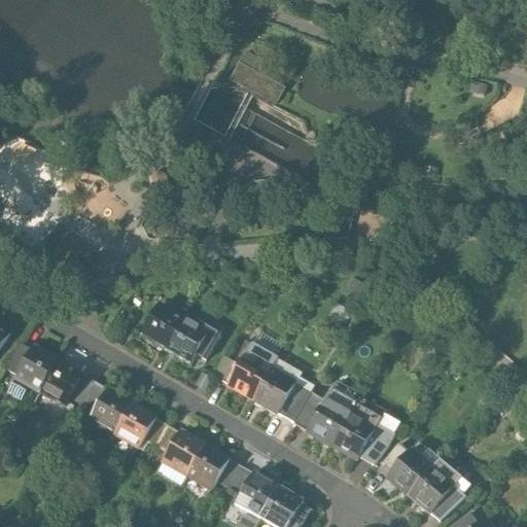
[(288,85),(243,61),(234,78),(279,103),(288,85)]
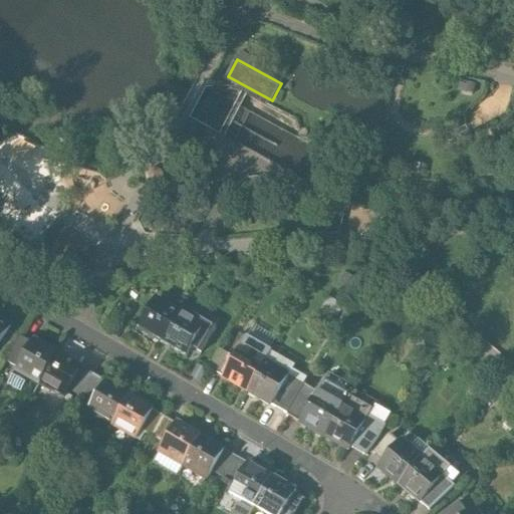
[(79,262),(92,238),(68,226),(56,249),(79,262)]
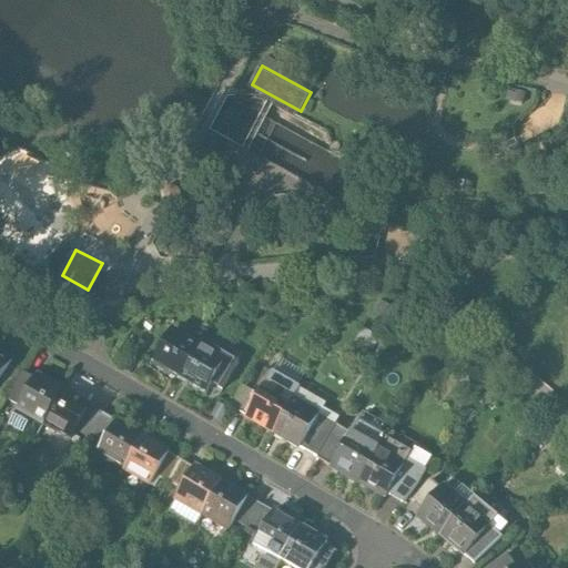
[(151,361),(176,376),(193,348),(166,333),(151,361)]
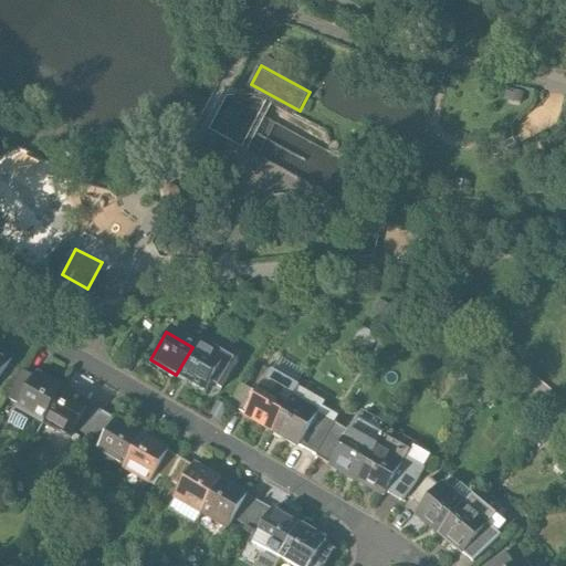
[(176,375),(202,390),(219,363),(192,347),(176,375)]
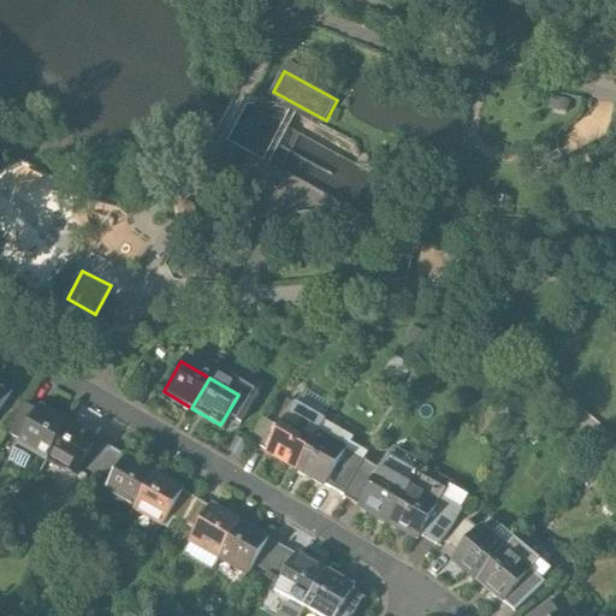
[(0,383),(0,412),(15,394),(0,383)]
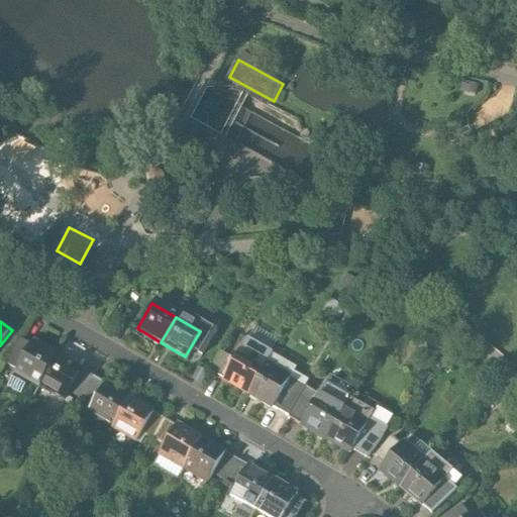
[(11,369),(35,383),(54,352),(29,338),(11,369)]
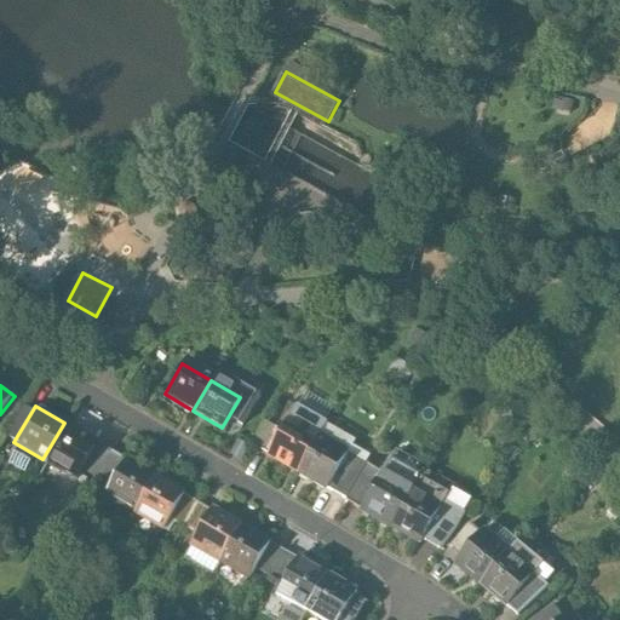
[(264,454),(294,471),(315,436),(285,419),(264,454)]
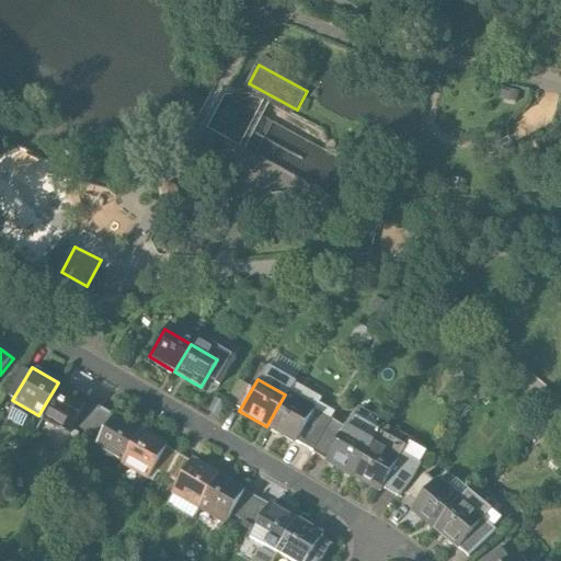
[(58,382),(38,415),(66,432),(86,399),(58,382)]
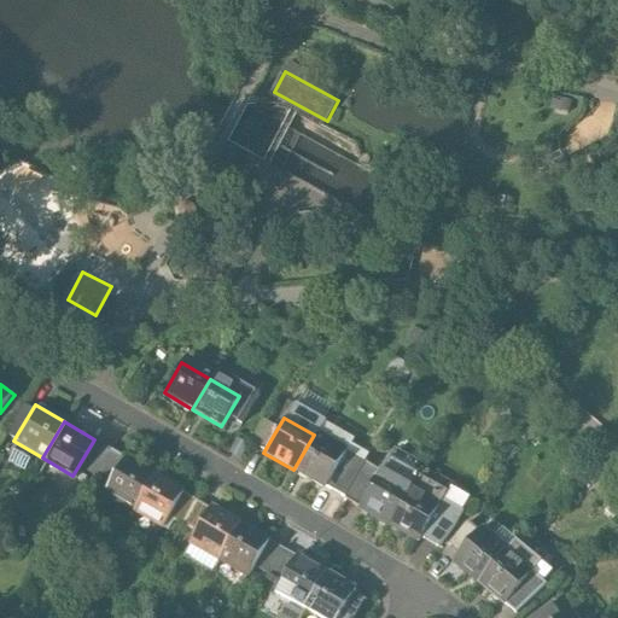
[(293,470),(324,488),(326,483),(344,453),(314,435),(293,470)]
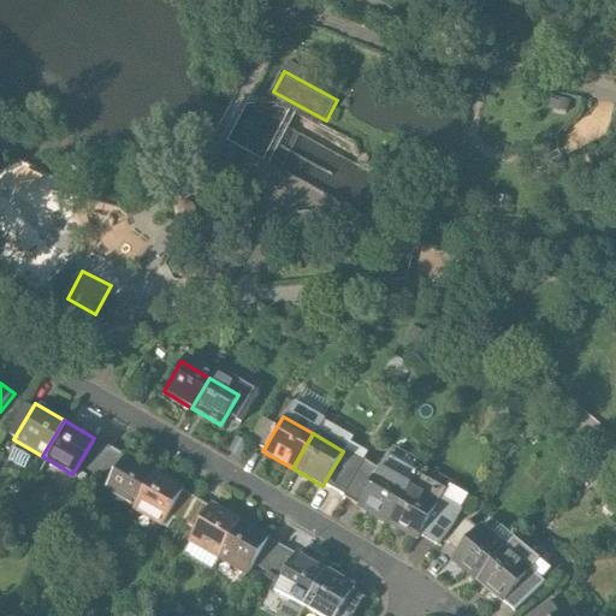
[(361,461),(343,451),(325,481),(343,491),(361,461)]
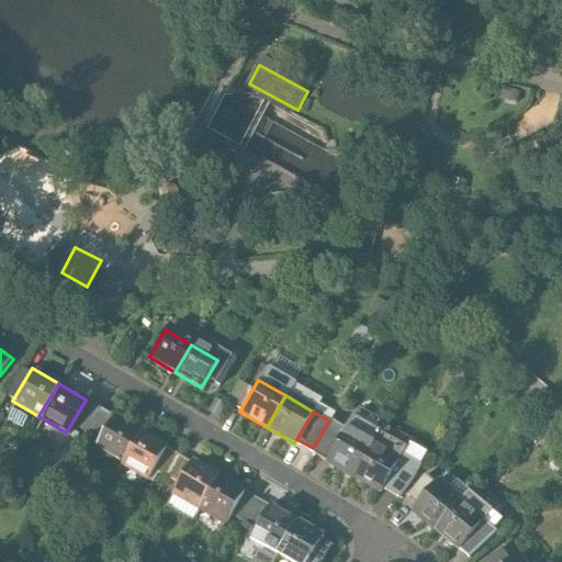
[(117,463),(137,429),(110,413),(90,447),(117,463)]
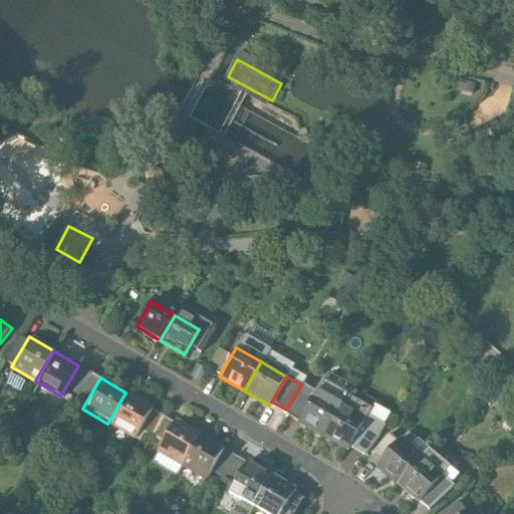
[(315,394),(301,384),(286,410),(300,418),(315,394)]
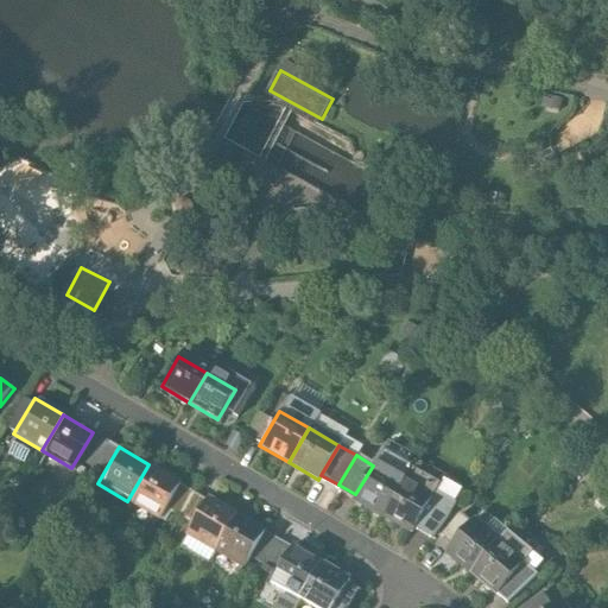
[(354,495),(382,512),(403,477),(375,461),(373,466),(355,494),(354,495)]
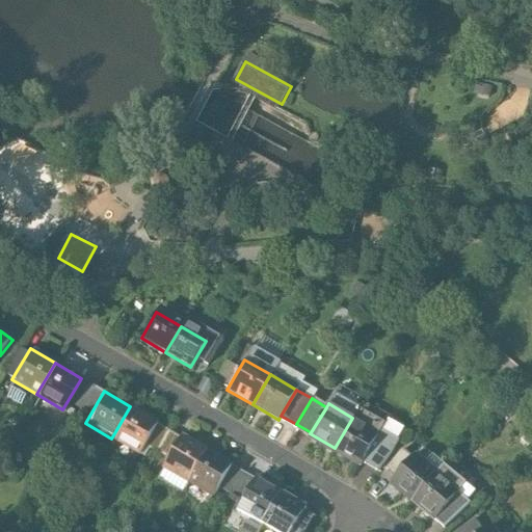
[(130,406),(111,439),(136,453),(142,443),(155,421),(130,406)]
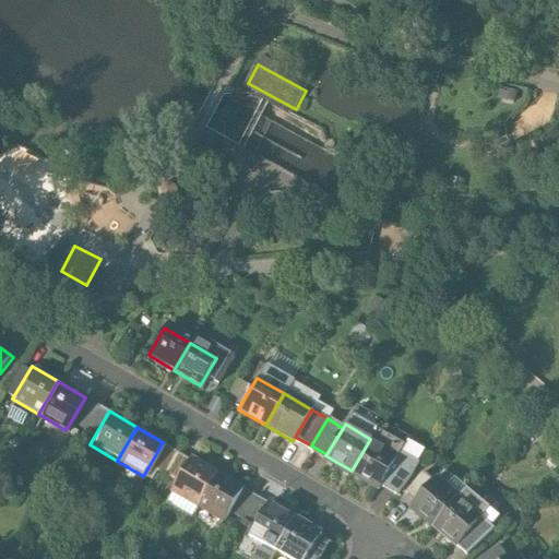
[(352,471),(378,486),(379,484),(396,454),(370,439),(352,471)]
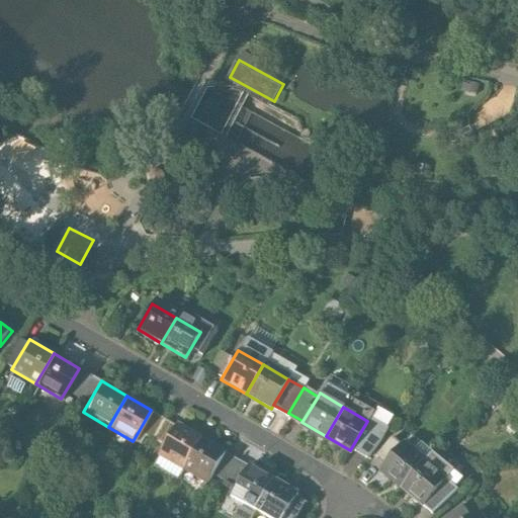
[(175,424),(151,410),(139,431),(163,446),(175,424)]
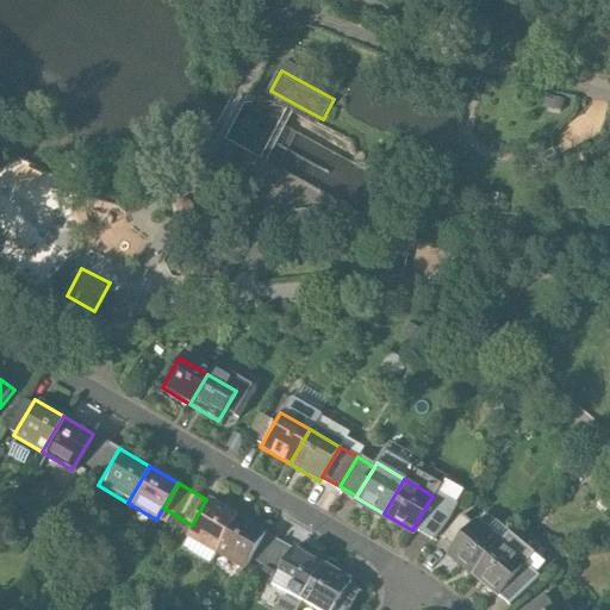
[(435,491),(433,496),(414,528),(431,539),(454,502),(435,491)]
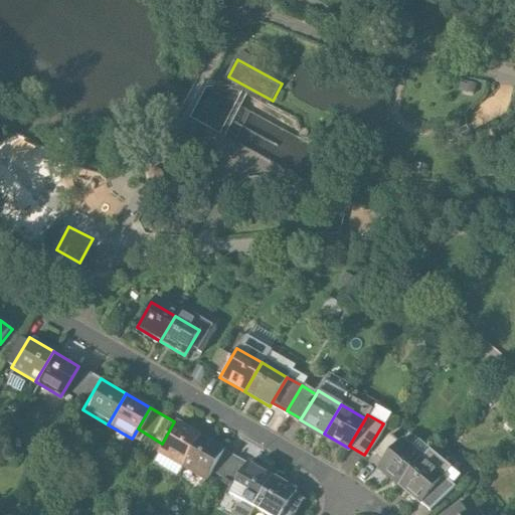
[(157,452),(180,466),(198,436),(174,421),(162,444),(157,452)]
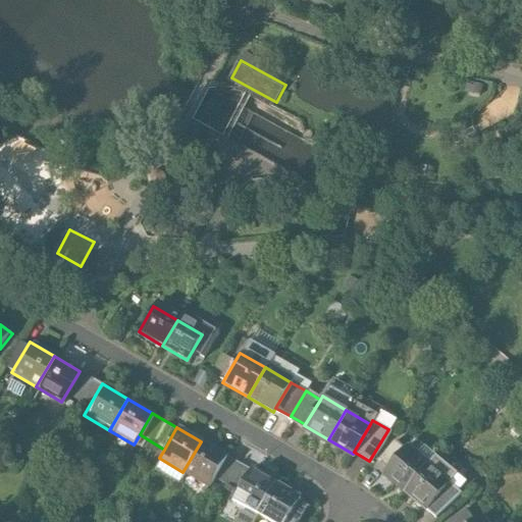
[(201,441),(183,472),(207,486),(224,456),(201,441)]
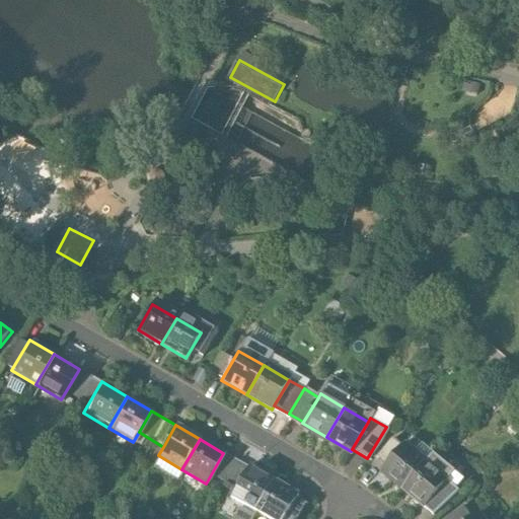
[(378,470),(400,489),(424,461),(401,443),(378,470)]
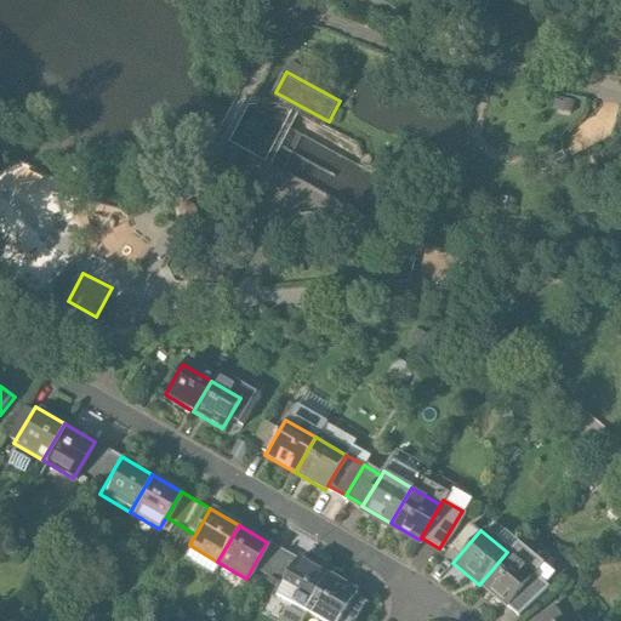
[(479,585),(506,607),(507,604),(533,574),(507,552),(479,585)]
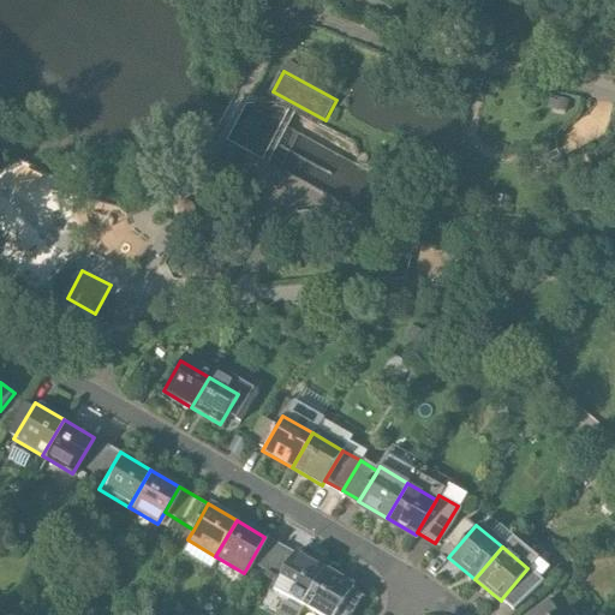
[(270,584),(300,602),(321,567),(291,549),(270,584)]
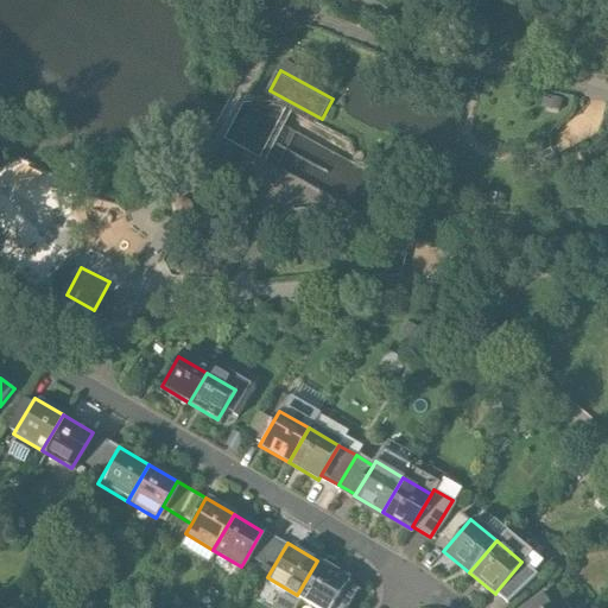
[(317,561),(297,595),(318,607),(346,607),(358,589),(343,581),(346,577),(317,561)]
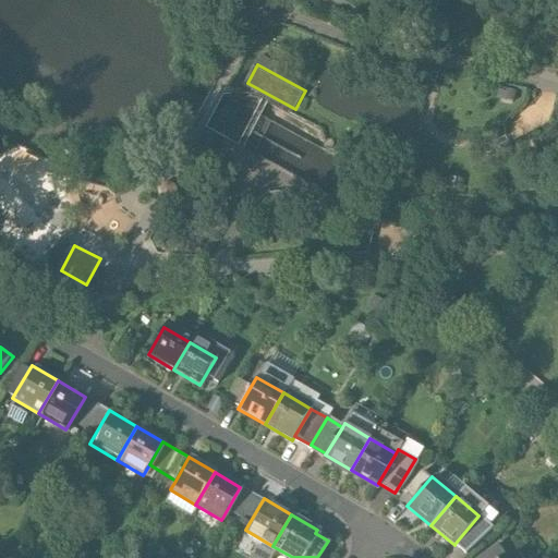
[(493,528),(478,516),(456,543),(468,554),(493,528)]
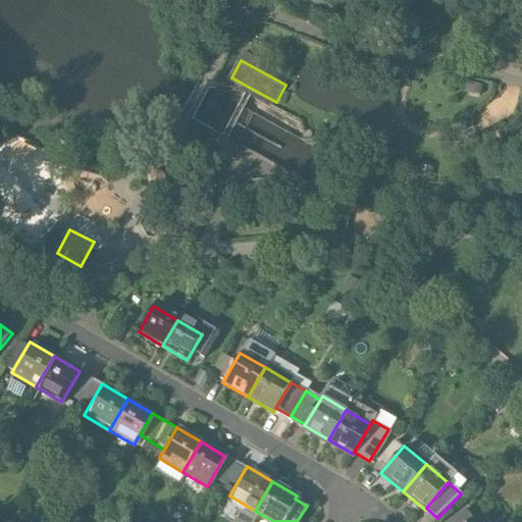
[(243,509),(238,521),(256,521),(259,515),(243,509)]
